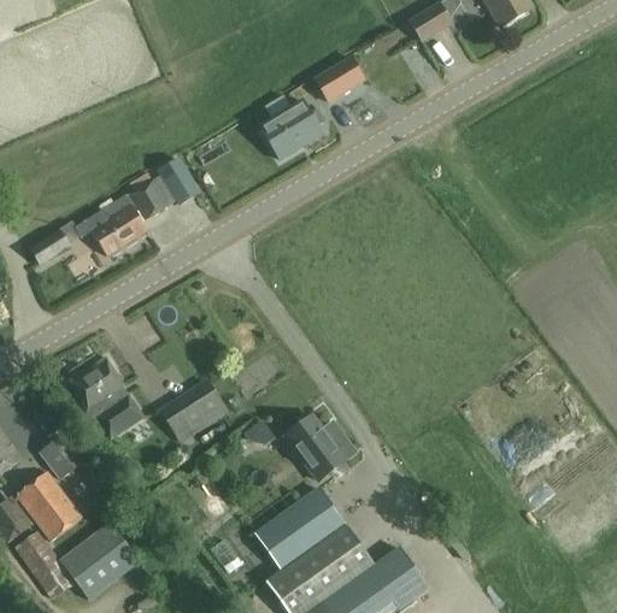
[(483,0),(500,25),(534,5),(530,0),(483,0)]
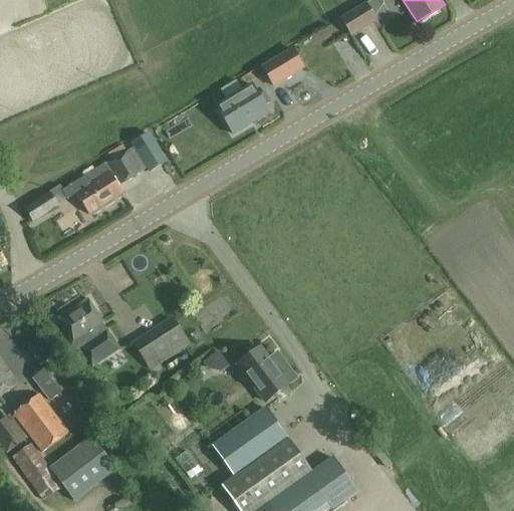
[(351,35),(376,18),(366,3),(341,20),(351,35)]
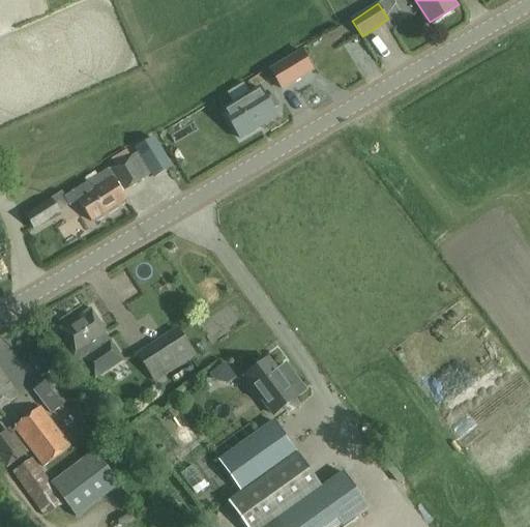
[(298,81),(308,75),(297,57),(267,76),(276,90),(296,78),(298,81)]
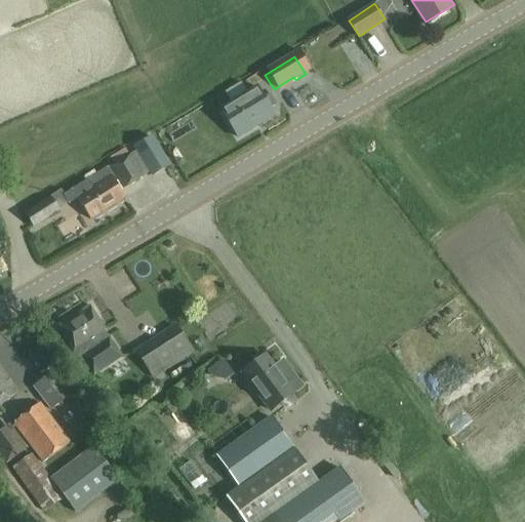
[(271,91),(264,95),(257,84),(220,106),(237,133),(274,111),(271,107),(277,103),(271,91)]
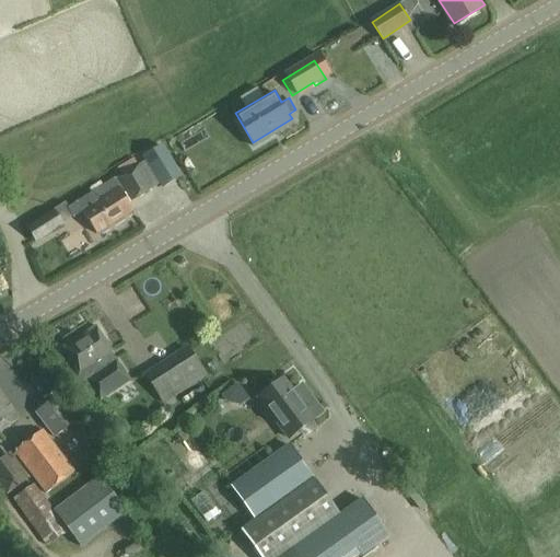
[(182,174),(162,142),(142,154),(162,186),(182,174)]
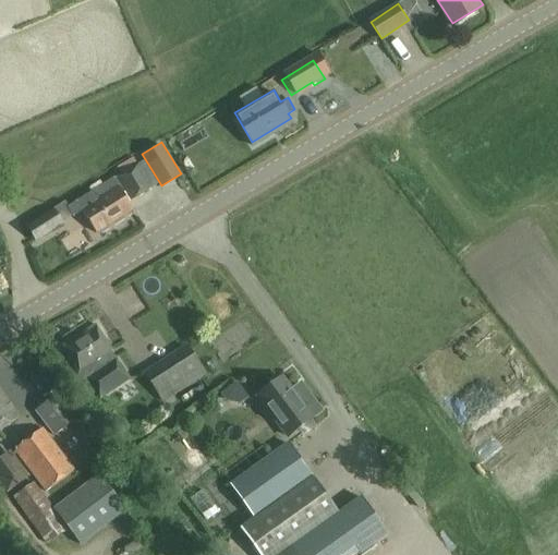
[(131,197),(154,185),(140,161),(118,173),(131,197)]
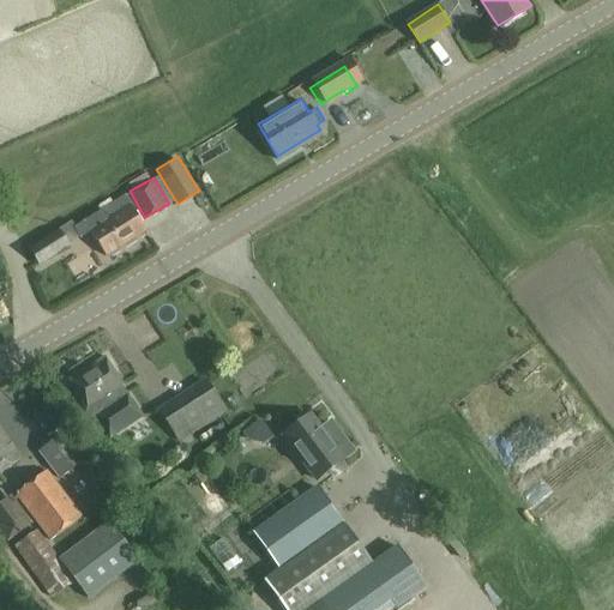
[(80,236),(91,229),(107,252),(148,225),(132,201),(131,203),(125,193),(73,225),(80,236)]
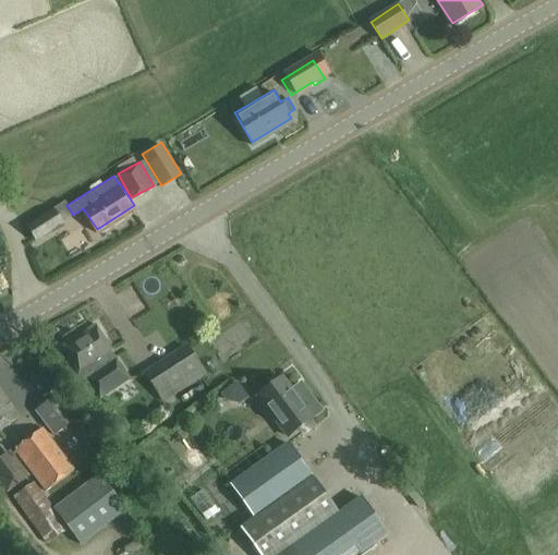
[(53,206),(26,225),(37,240),(64,222),(53,206)]
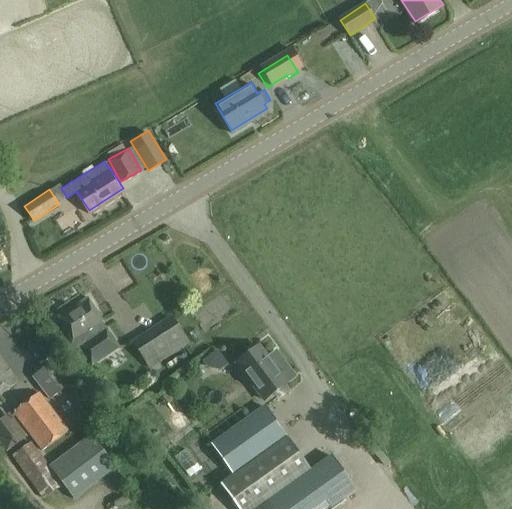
[(100,321),(99,319),(88,301),(61,317),(73,336),(78,346),(80,345),(93,364),(119,347),(107,327),(106,328),(102,321),(100,321)]
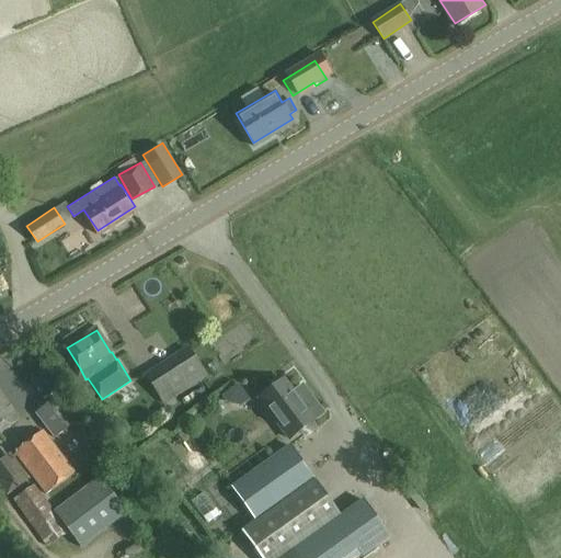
[(163,402),(207,375),(189,344),(145,373),(163,402)]
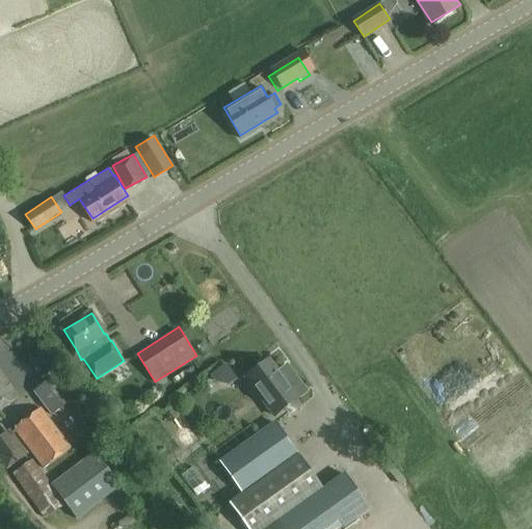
[(225,358),(210,365),(217,381),(234,373),(225,358)]
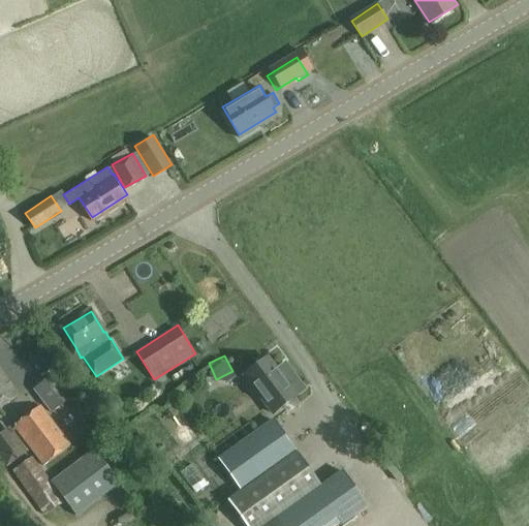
[(285,362),(277,367),(269,356),(244,373),(273,413),(283,405),(287,410),(300,401),(296,395),(305,389),(285,362)]
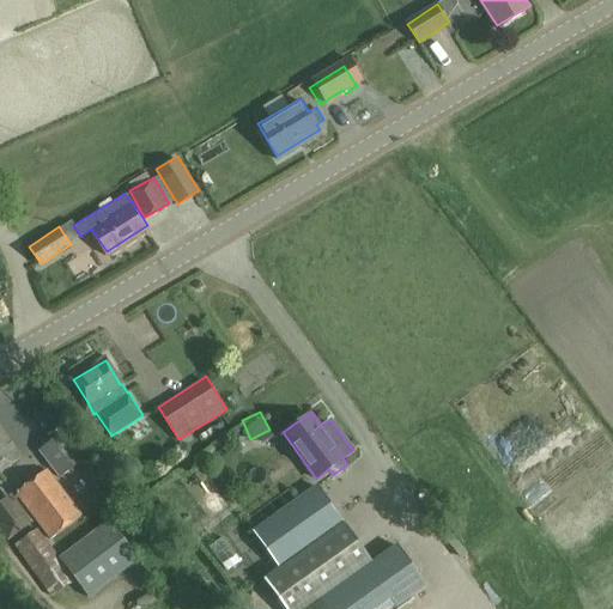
[(0,469),(19,455),(0,428),(0,469)]
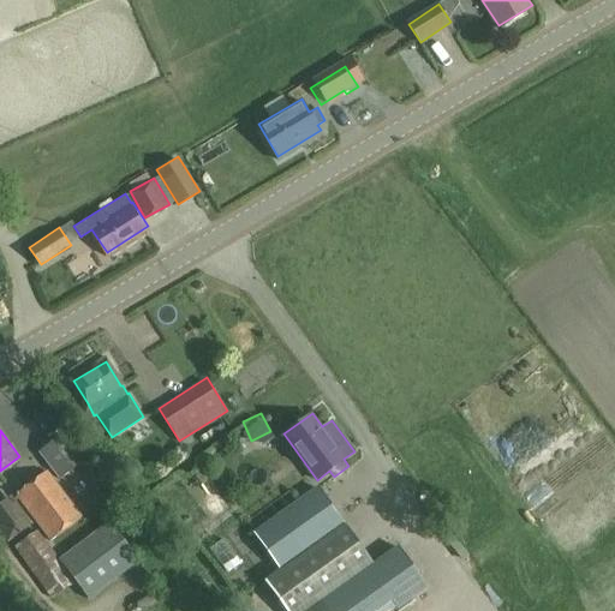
[(85,459),(64,431),(39,450),(60,478),(85,459)]
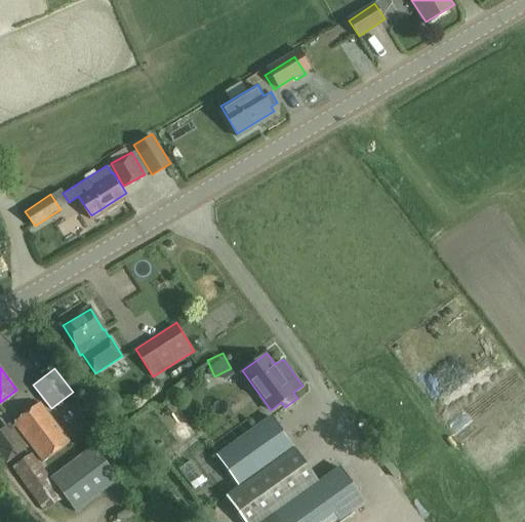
[(496,384),(486,391),(494,403),(505,397),(496,384)]
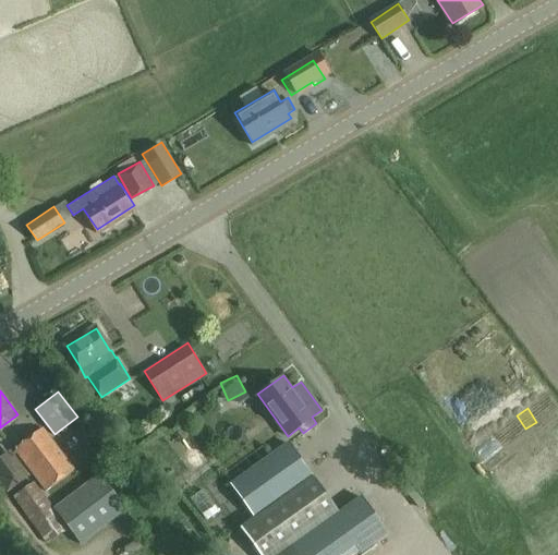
[(74,468),(43,426),(14,447),(46,489),(74,468)]
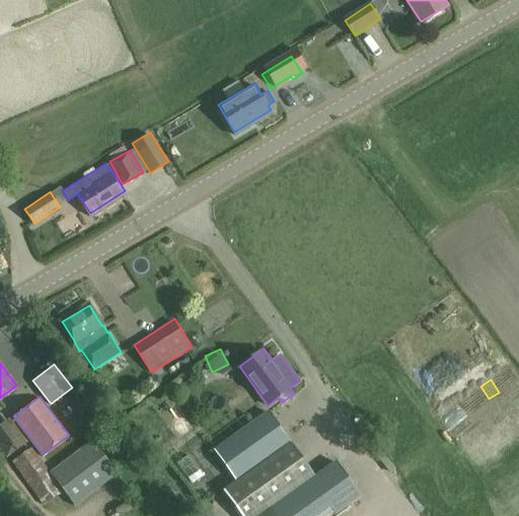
[(236,481),(291,440),(268,409),(213,449),(236,481)]
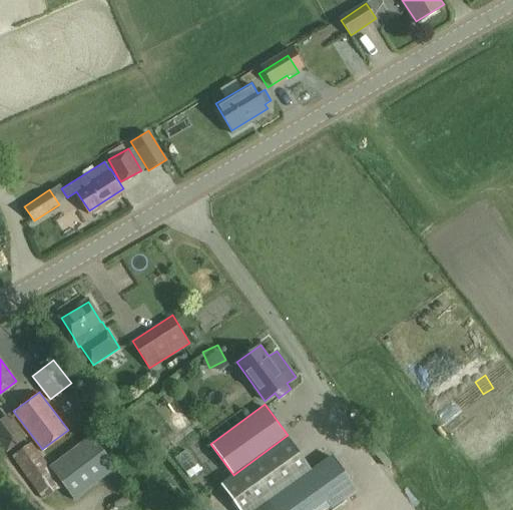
[(0,438),(2,446),(13,443),(6,416),(0,417),(0,438)]
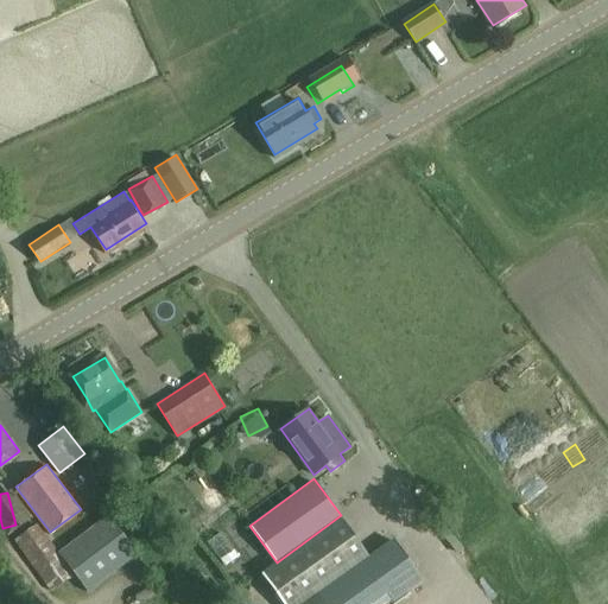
[(36,522),(14,539),(51,590),(74,572),(88,591),(138,553),(108,514),(59,552),(36,522)]
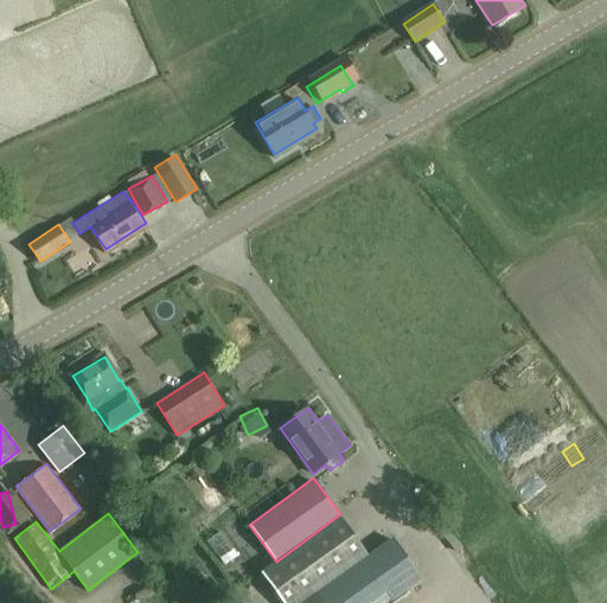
[(263,572),(285,602),(299,602),(368,555),(340,514),(276,562),(263,572)]
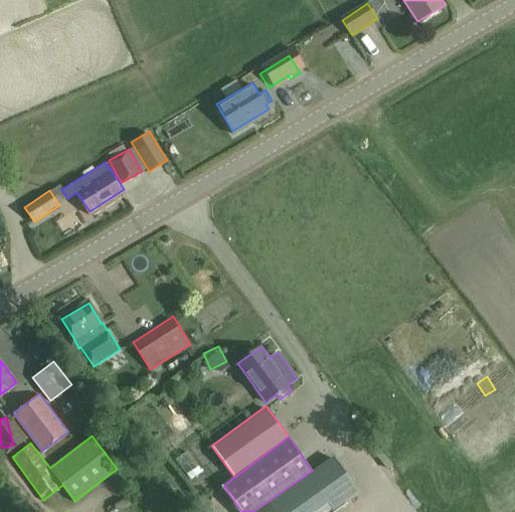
[(328,511),(358,491),(333,456),(312,471),(253,511),(328,511)]
